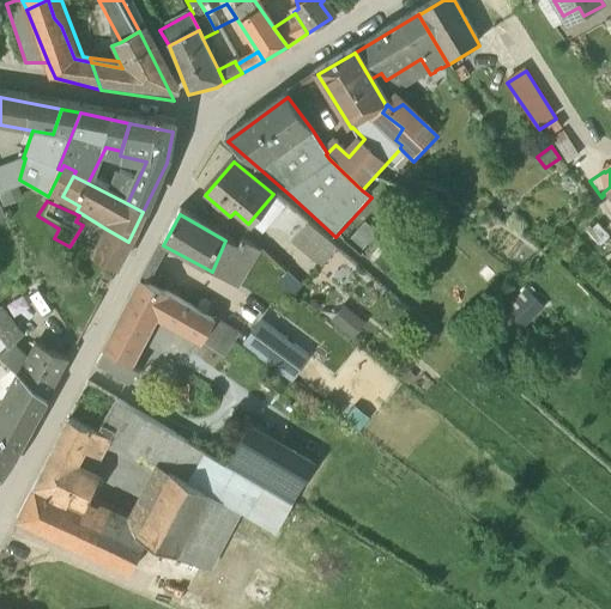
[(324,237),(300,217),(283,235),(322,269),(340,250),(324,237)]
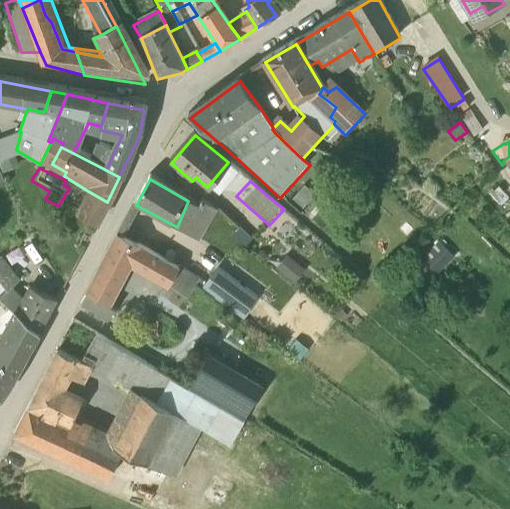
[(95,225),(107,202),(88,191),(76,216),(95,225)]
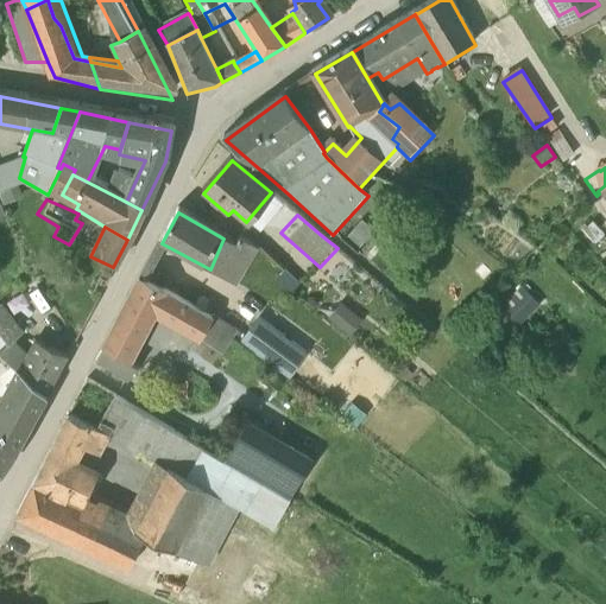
[(223,239),(210,269),(227,280),(238,256),(240,249),(237,247),(223,239)]
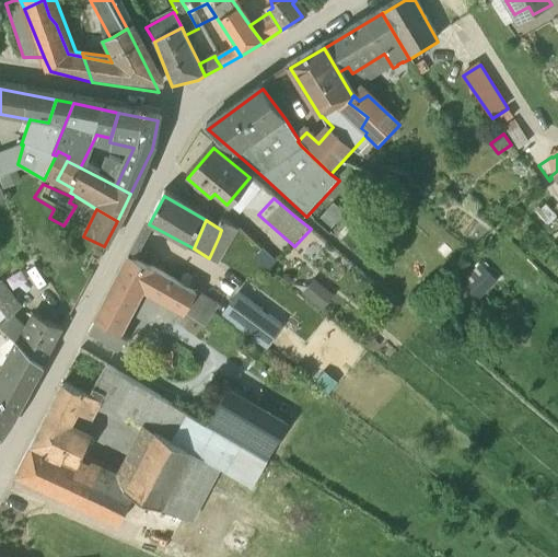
[(239,232),(222,222),(218,228),(221,230),(219,236),(232,244),(239,232)]
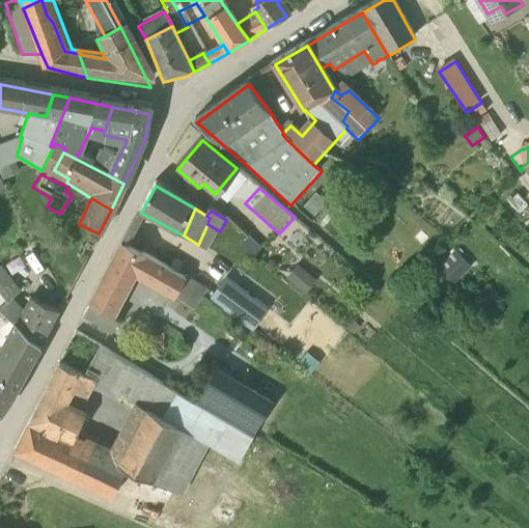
[(207,224),(198,245),(209,251),(220,231),(207,224)]
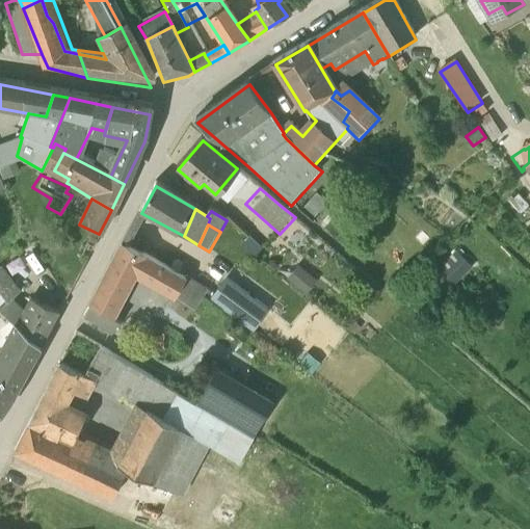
[(250,240),(243,247),(257,259),(263,252),(250,240)]
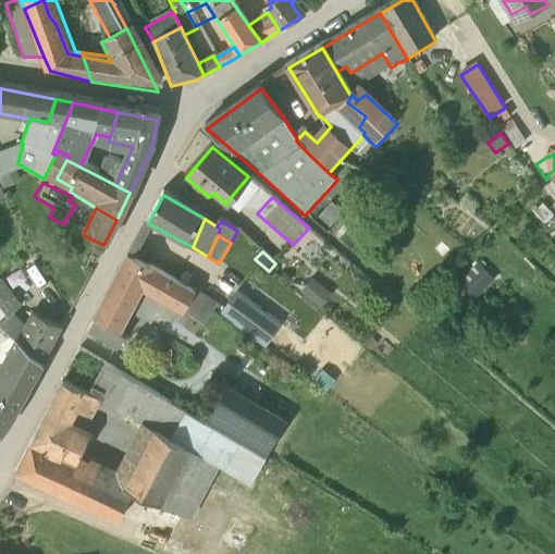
[(17,273),(34,293),(44,283),(40,278),(32,258),(17,273)]
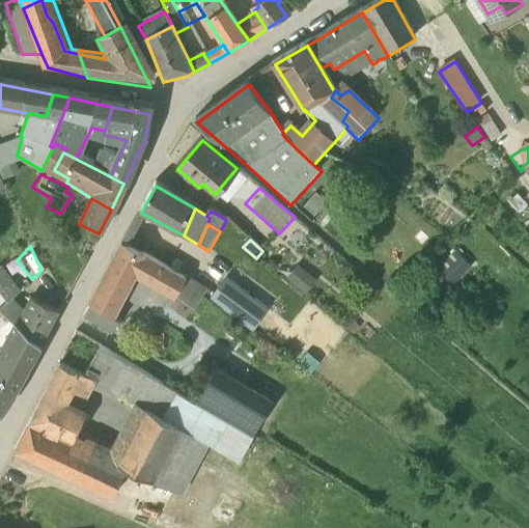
[(123,246),(92,305),(113,318),(114,317),(136,275),(141,278),(150,260),(123,246)]
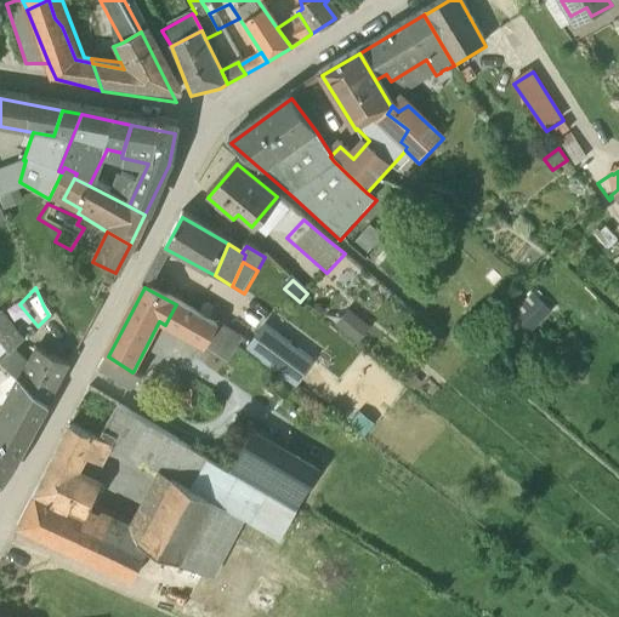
[(512,316),(531,336),(554,314),(534,295),(512,316)]
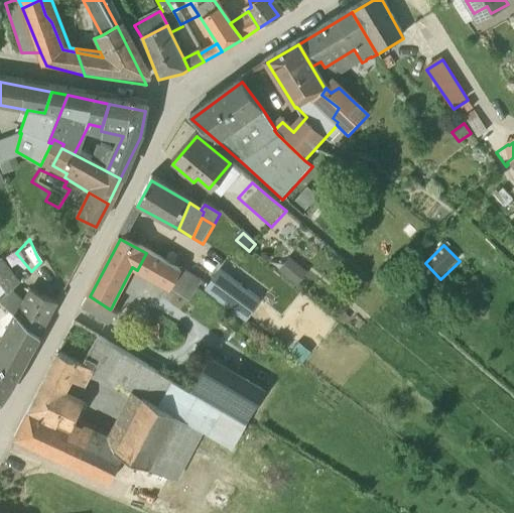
[(199,262),(177,250),(168,266),(180,272),(180,273),(189,278),(199,262)]
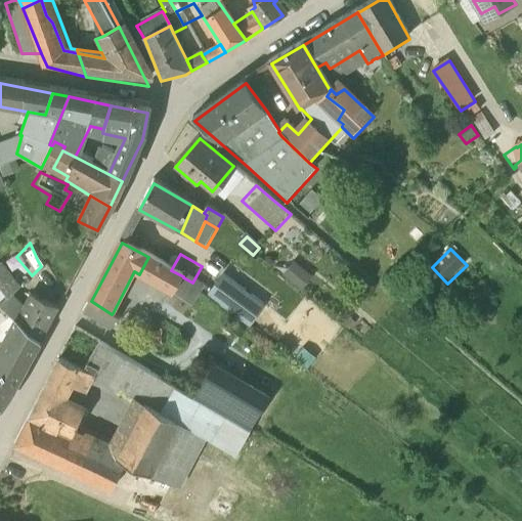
[(171,270),(148,257),(139,274),(173,294),(183,277),(183,276),(171,270)]
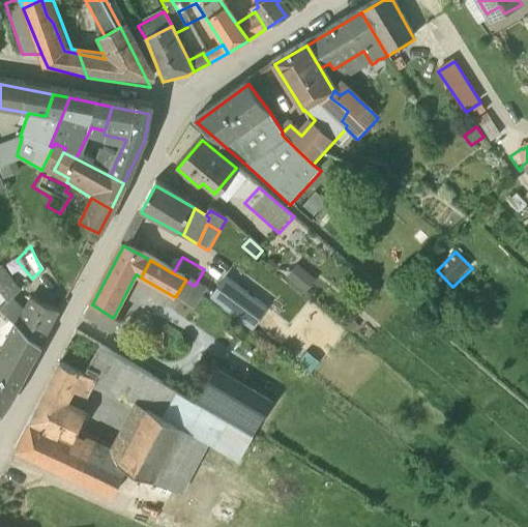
[(300,268),(291,281),(309,294),(318,283),(300,268)]
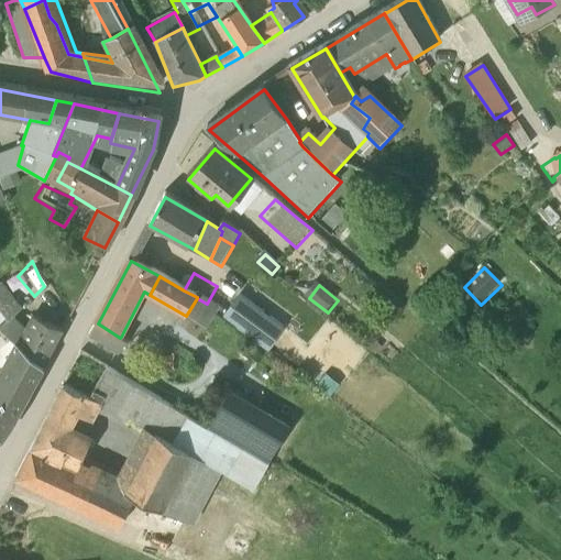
[(0,292),(0,308),(10,320),(14,317),(15,316),(23,309),(7,287),(0,292)]
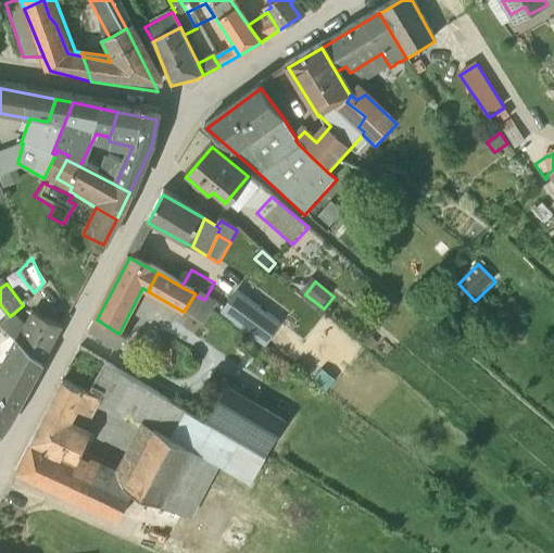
[(194,294),(184,312),(189,315),(205,325),(216,308),(204,300),(194,294)]
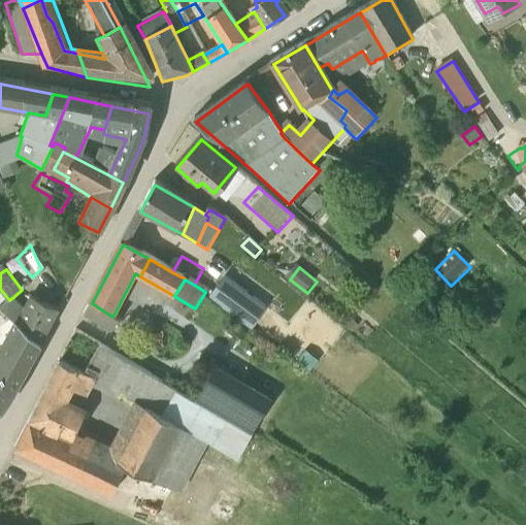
[(15,320),(42,346),(52,329),(61,312),(31,298),(26,307),(13,297),(9,300),(7,301),(0,307),(14,322),(15,320)]
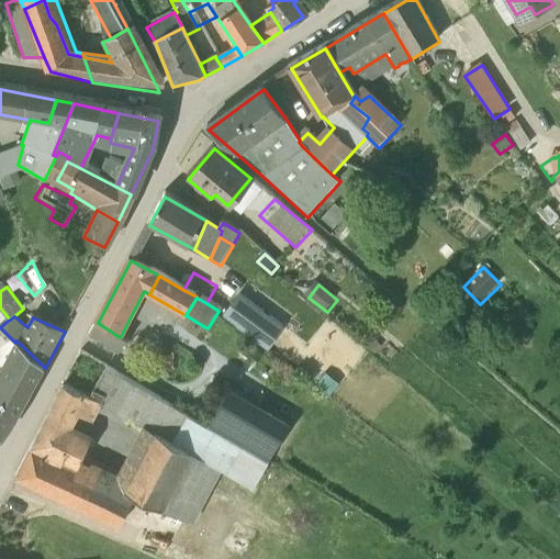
[(120,337),(98,323),(90,337),(119,355),(127,341),(121,336),(120,337)]
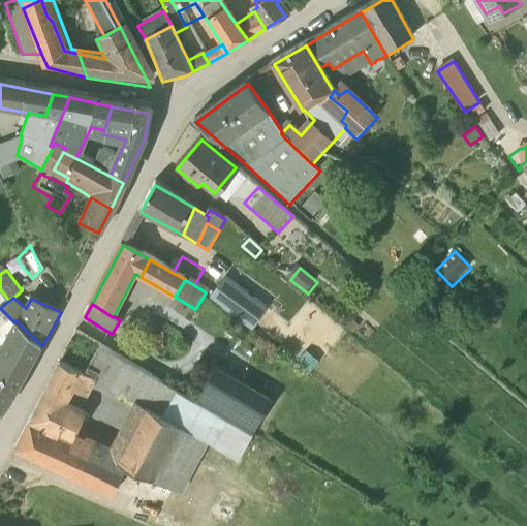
[(0,406),(4,414),(16,399),(42,346),(16,320),(14,322),(0,348),(0,406)]
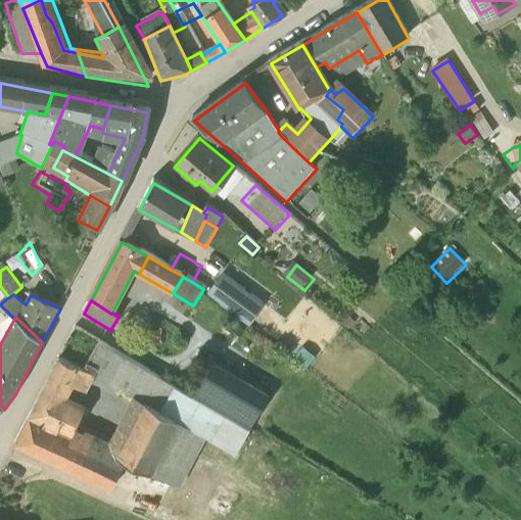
[(172,338),(152,325),(145,337),(164,350),(172,338)]
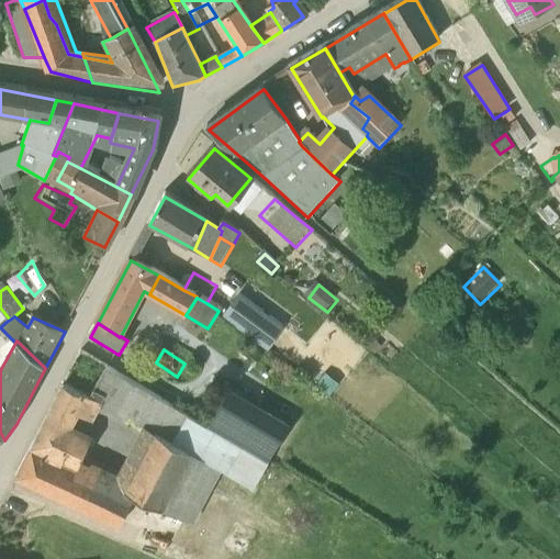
[(113,410),(118,412),(133,384),(107,369),(90,399),(100,403),(113,410)]
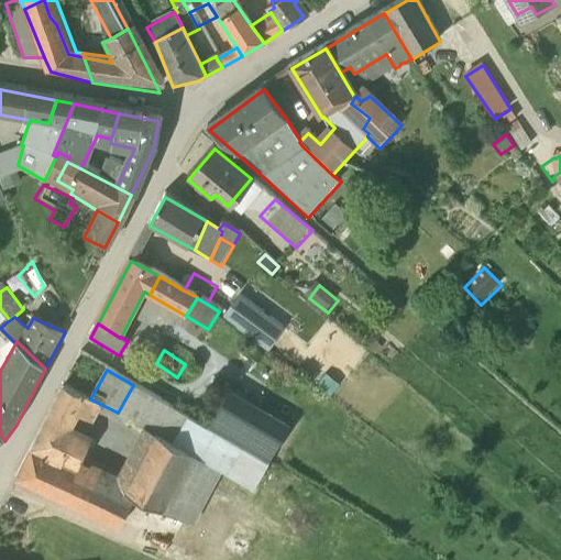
[(133,385),(118,413),(141,424),(156,398),(133,385)]
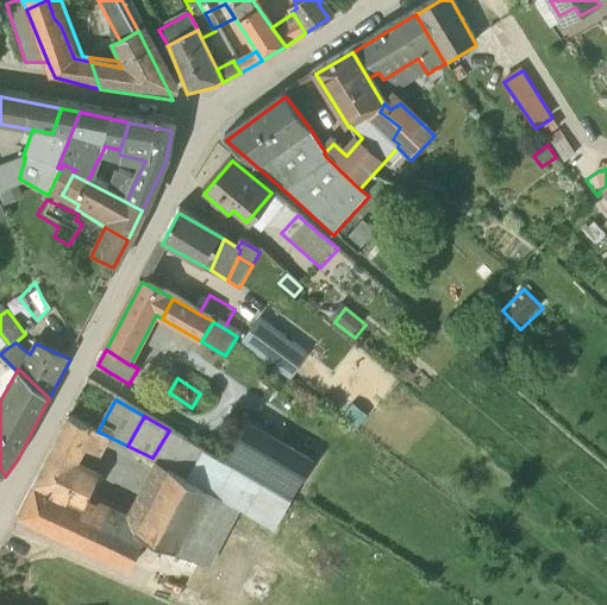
[(60,441),(97,459),(102,448),(108,436),(98,432),(70,418),(60,441)]
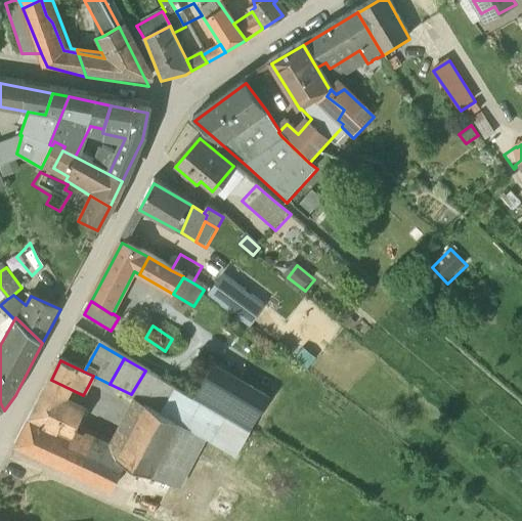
[(218,362),(194,400),(202,404),(229,421),(248,432),(269,394),(218,362)]
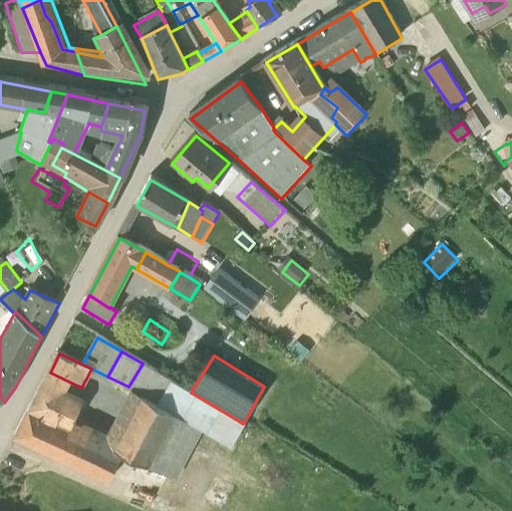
[(198,397),(191,393),(143,363),(129,387),(144,394),(154,399),(178,413),(188,419),(190,416),(188,414),(198,397)]
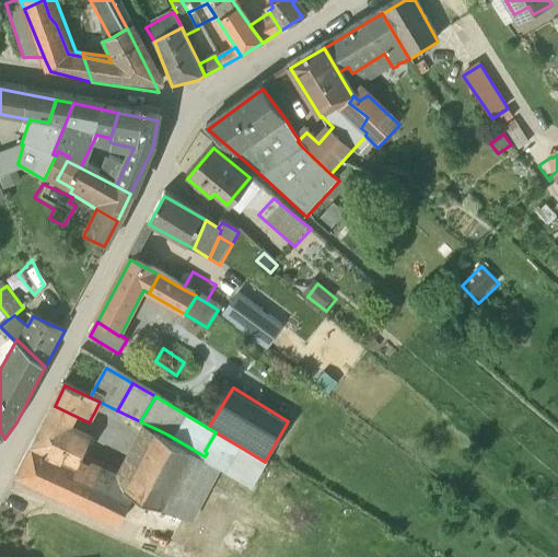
[(94,413),(107,418),(113,408),(100,402),(94,413)]
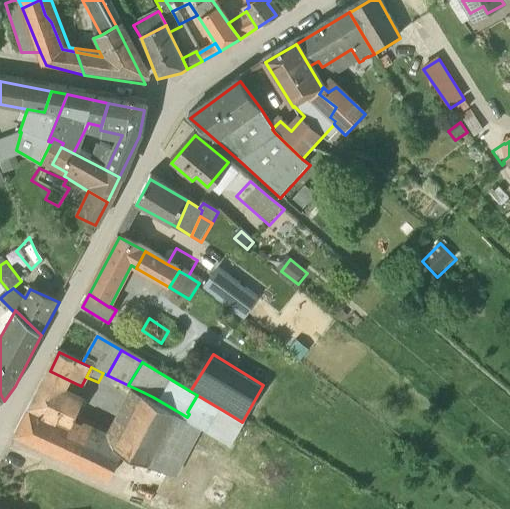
[(50,371),(43,385),(30,409),(71,427),(76,415),(81,401),(76,399),(81,386),(50,371)]
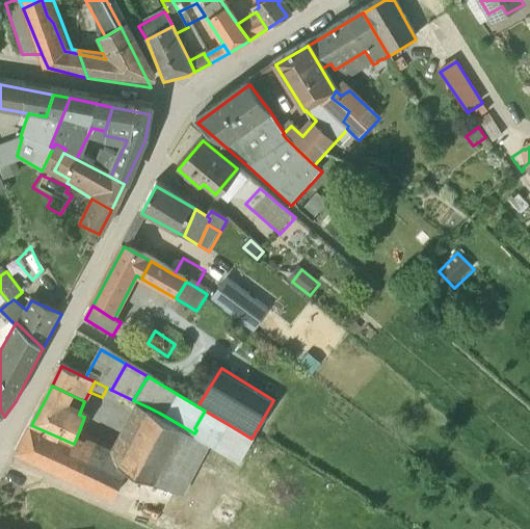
[(140,423),(149,407),(133,400),(111,390),(107,388),(102,397),(130,405),(126,414),(140,423)]
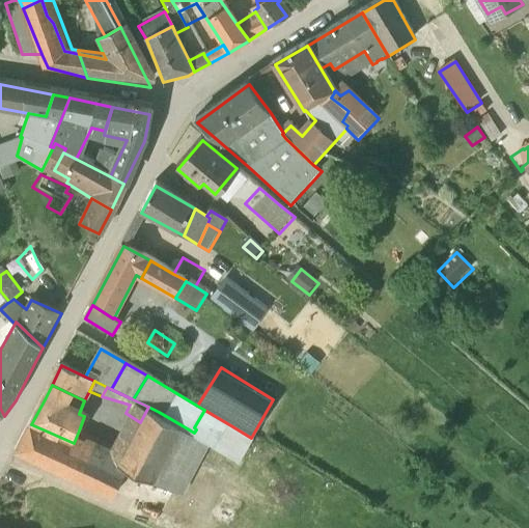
[(140,422),(126,449),(118,464),(128,468),(155,480),(184,426),(159,412),(148,407),(140,422)]
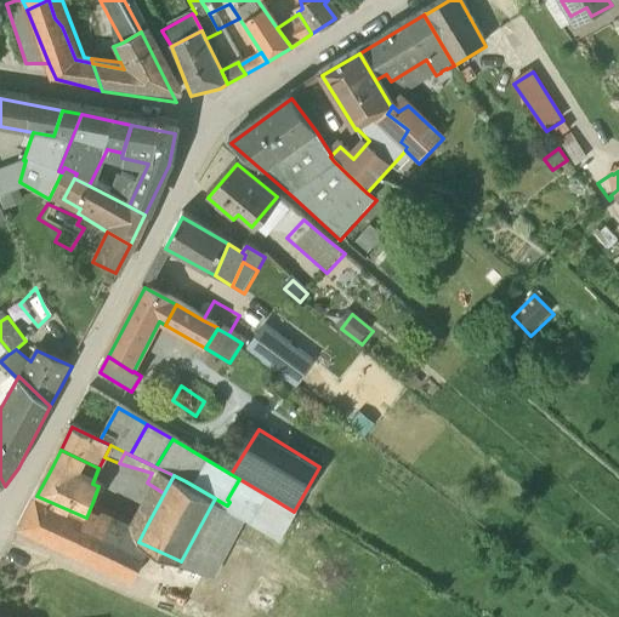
[(86,518),(37,496),(18,529),(134,582),(149,547),(138,542),(86,518)]
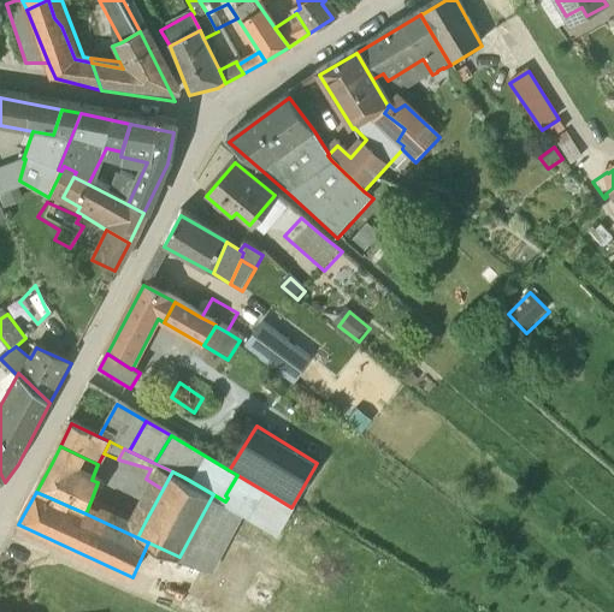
[(213,494),(179,557),(213,572),(235,530),(238,532),(247,515),(224,503),(213,494)]
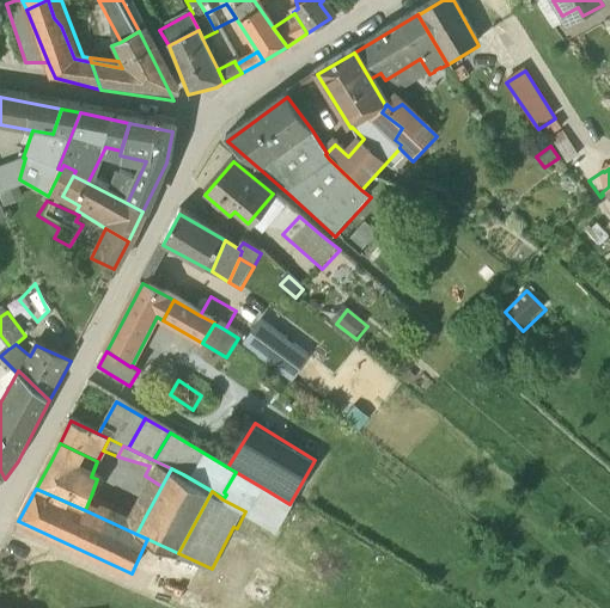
[(290,504),(268,491),(261,503),(270,510),(264,521),(285,533),(299,509),(290,504)]
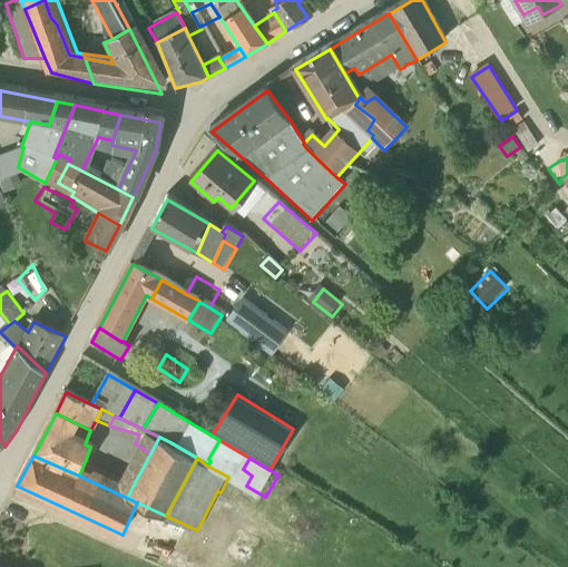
[(85,462),(79,476),(127,498),(135,482),(85,462)]
